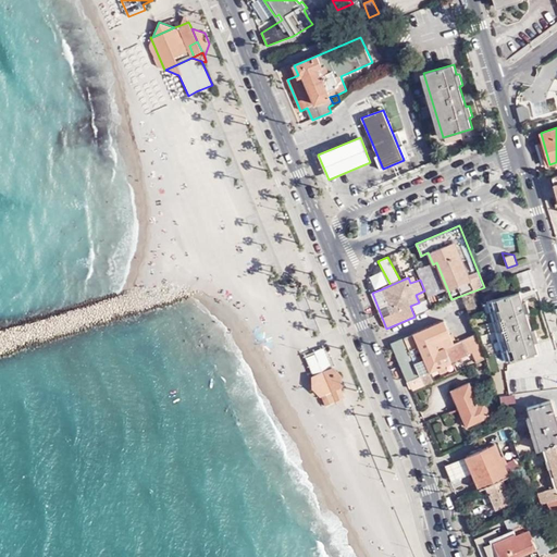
[(523,301),(520,292),(490,300),(507,360),(537,351),(535,342),(539,341),(535,330),(532,331),(527,312),(530,311),(527,300),(523,301)]
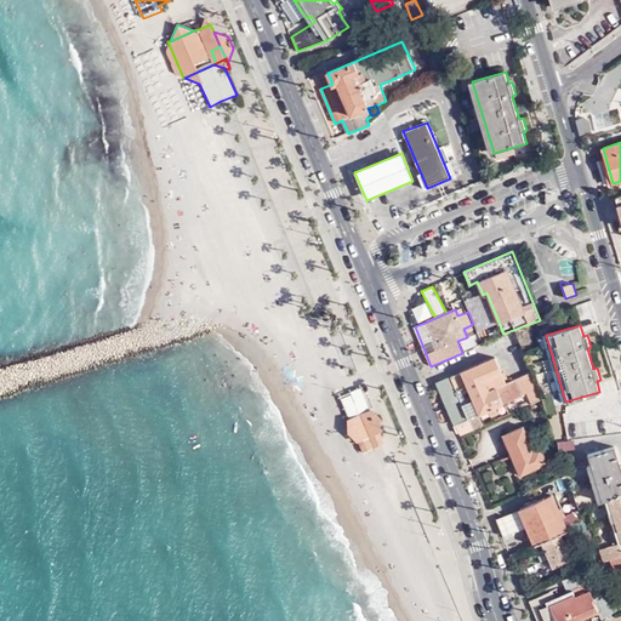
[(531,405),(543,400),(533,372),(507,383),(495,358),(437,382),(459,436),(484,426),(480,417),(489,412),(491,419),(499,415),(496,408),(527,394),(531,405)]
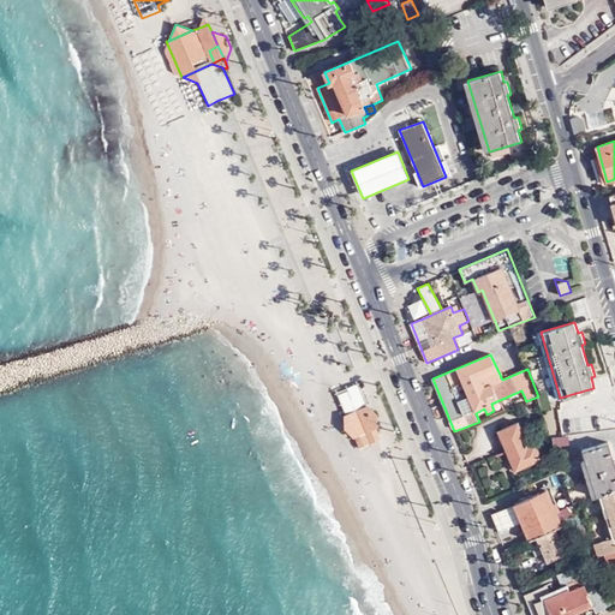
[(382,439),(358,382),(351,386),(335,392),(359,448),(382,439)]
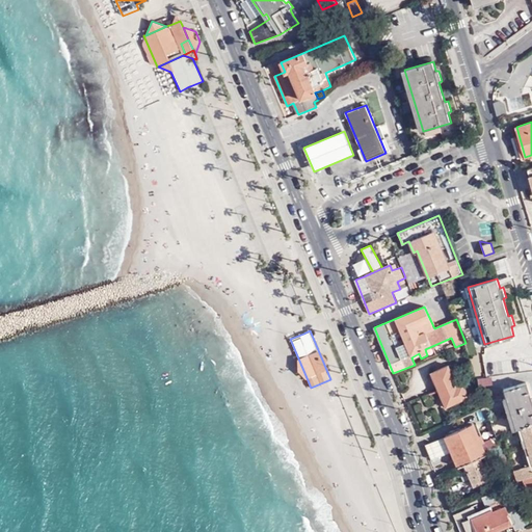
[(483,353),(474,354),(476,376),(486,375),(483,353)]
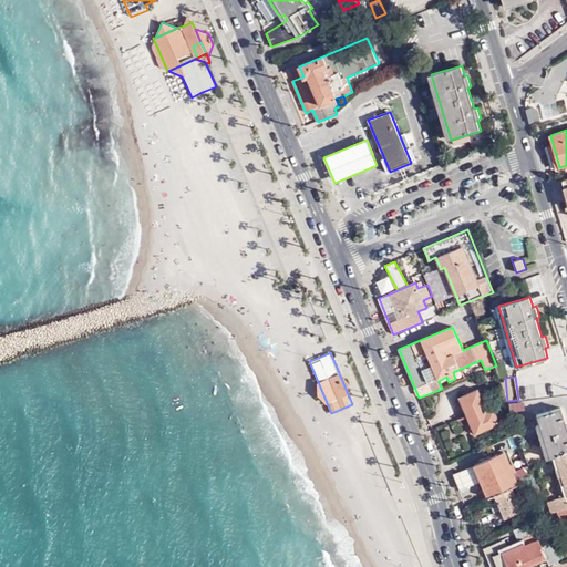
[(536,387),(537,395),(553,395),(553,385),(536,387)]
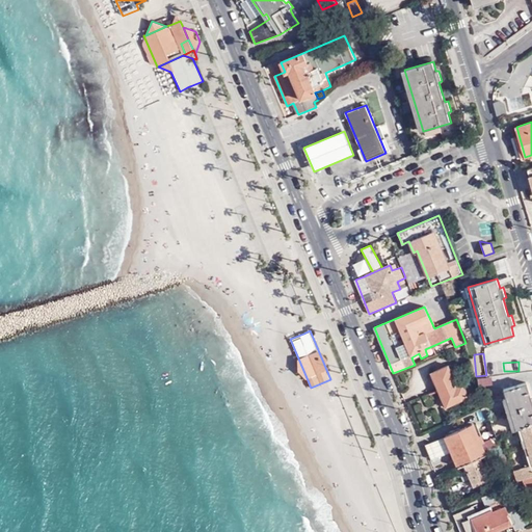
[(445,391),(451,405),(469,397),(463,384),(457,387),(448,366),(431,373),(440,393),(445,391)]
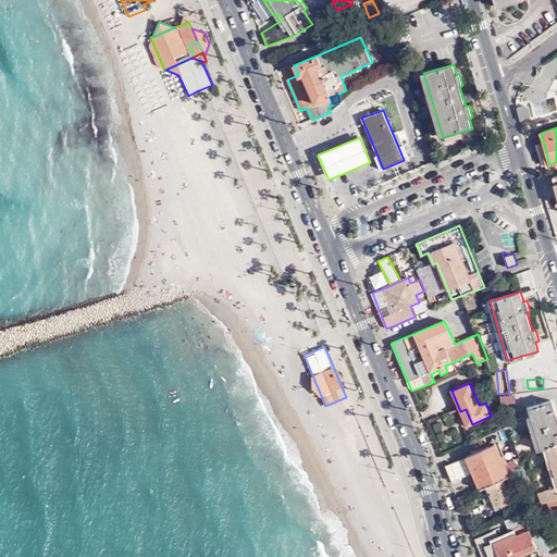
[(515,394),(499,395),(500,405),(516,403),(515,394)]
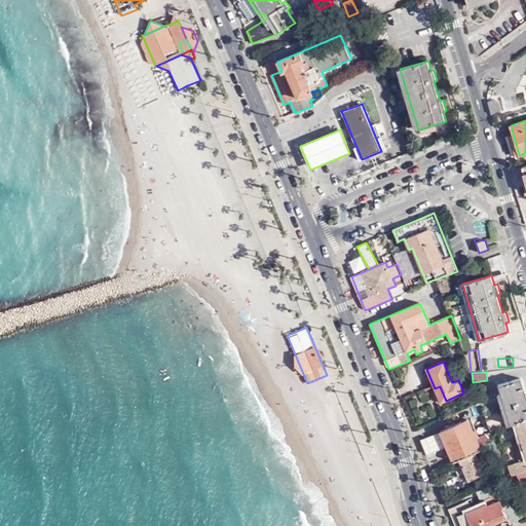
[(515,422),(525,418),(525,396),(521,378),(498,385),(501,392),(511,423),(515,422)]
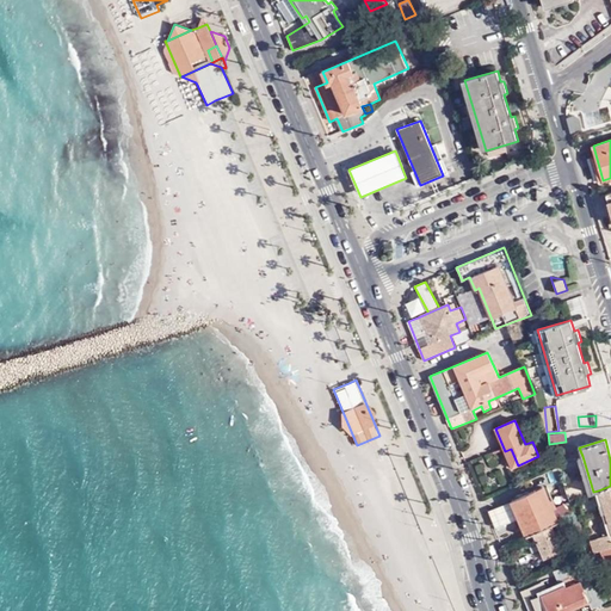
[(553,449),(554,455),(579,448),(578,442),(553,449)]
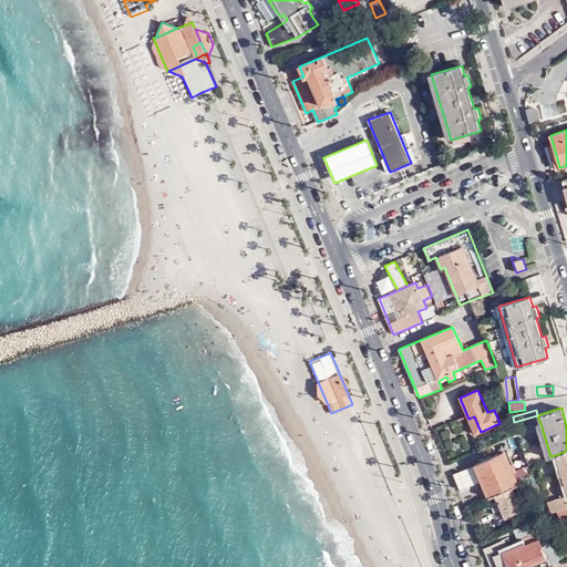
[(475,434),(481,432),(474,416),(468,419),(475,434)]
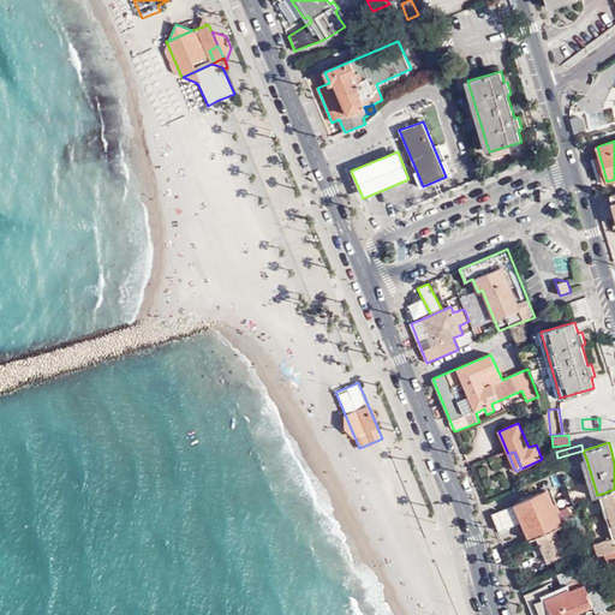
[(592,497),(597,495),(586,459),(580,460),(592,497)]
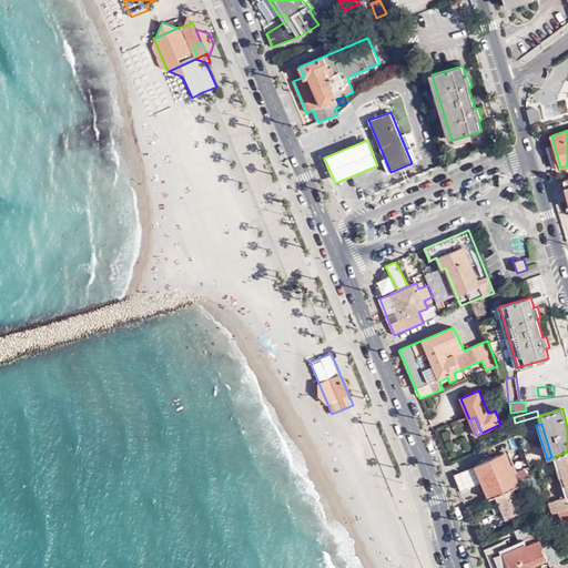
[(524,467),(529,465),(519,434),(514,437),(520,457),(524,467)]
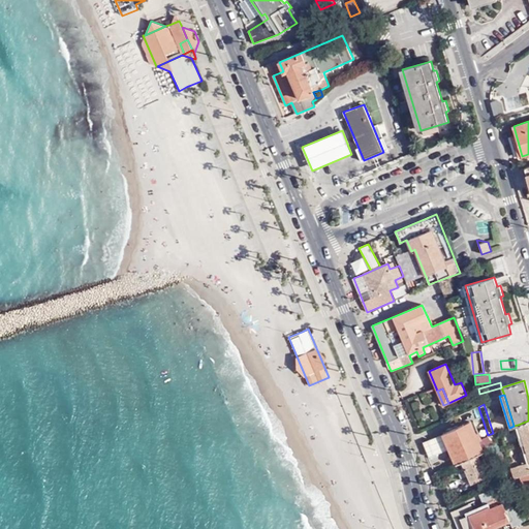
[(528,421),(518,425),(528,462),(512,467),(516,478),(520,477),(528,474),(528,421)]
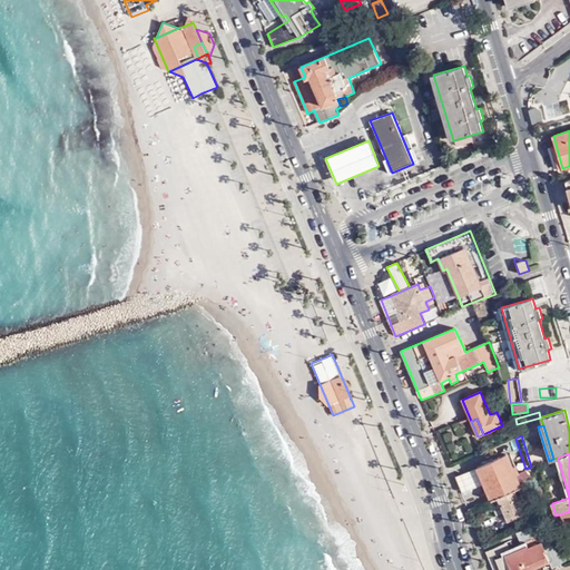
[(514,491),(522,488),(511,464),(508,454),(477,468),(491,501),(498,498),(514,491)]
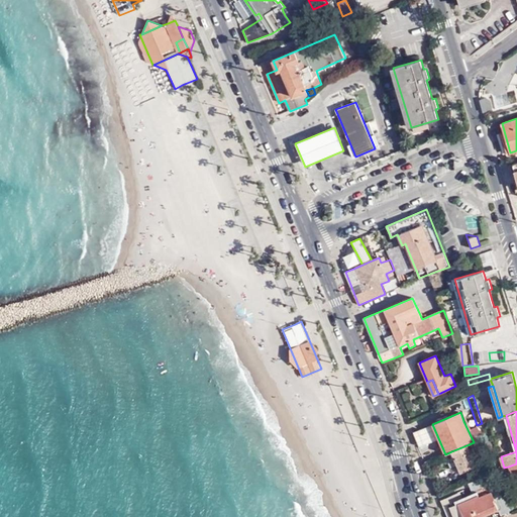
[(486,437),(482,423),(477,425),(474,416),(463,421),(474,442),(486,437)]
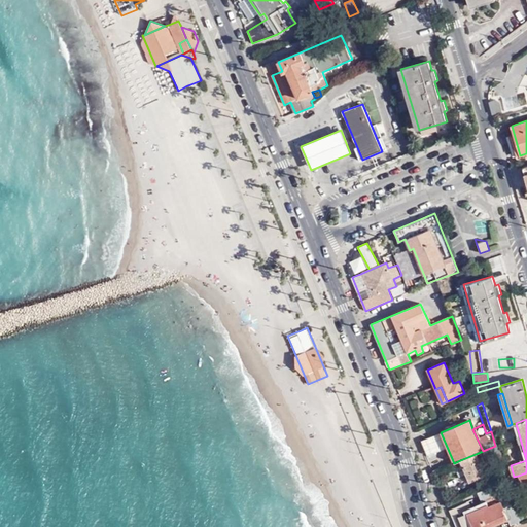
[(460,460),(465,475),(469,482),(485,476),(476,454),(460,460)]
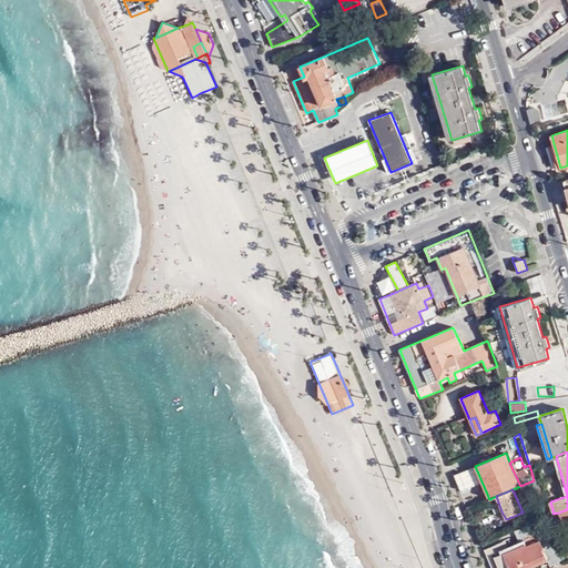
[(496,496),(489,499),(495,514),(501,511),(496,496)]
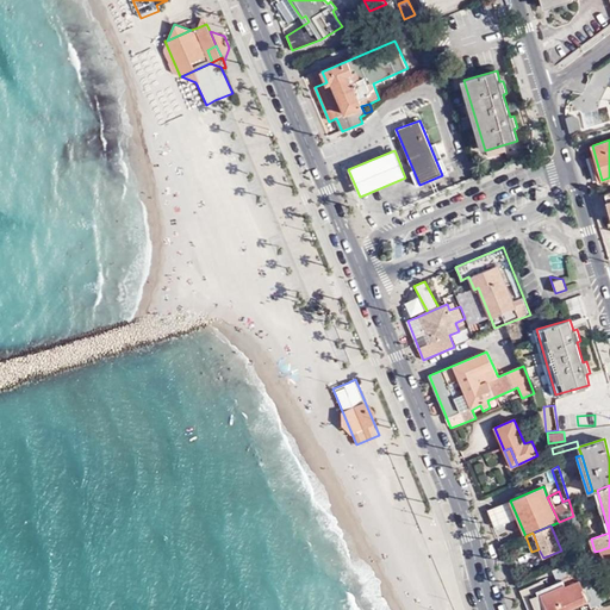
[(609,547),(599,551),(603,562),(609,559),(609,547)]
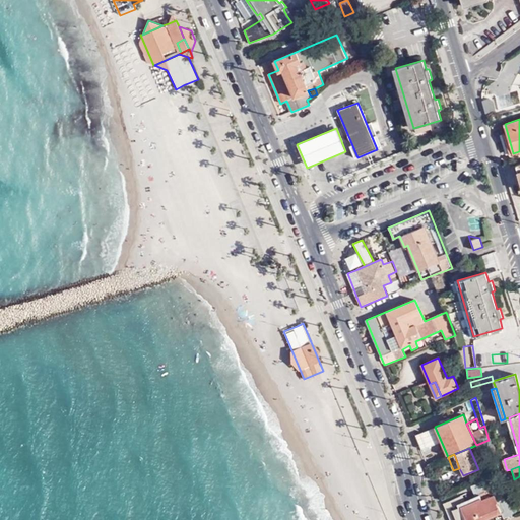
[(505,518),(514,514),(504,483),(503,483),(498,485),(505,508),(506,511),(503,512),(505,518)]
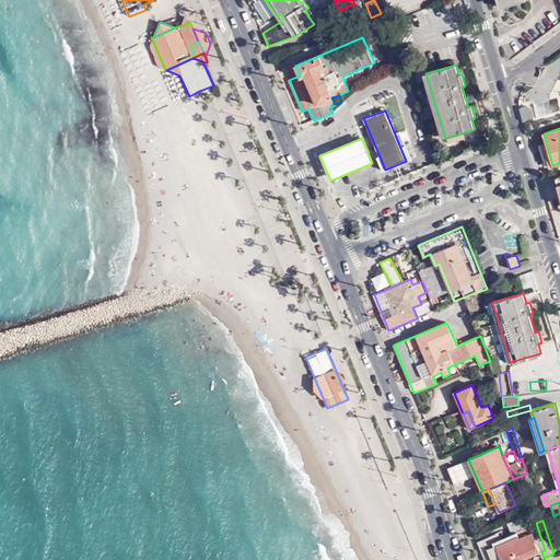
[(487,549),(490,559),(529,559),(527,556),(540,551),(533,533),(535,532),(531,524),(516,531),(518,535),(487,549)]
